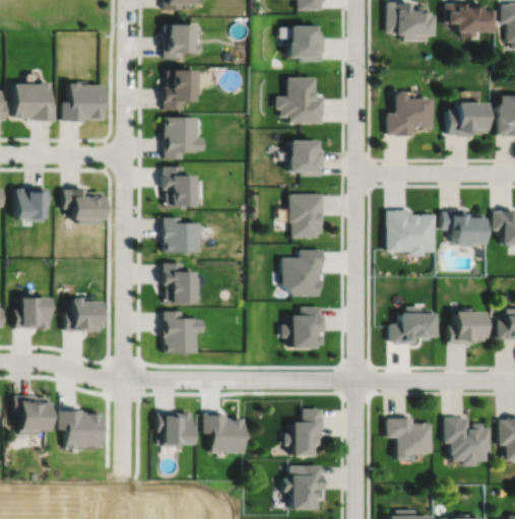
[(165,0),(165,9),(183,9),(183,4),(198,4),(198,0),(165,0)]
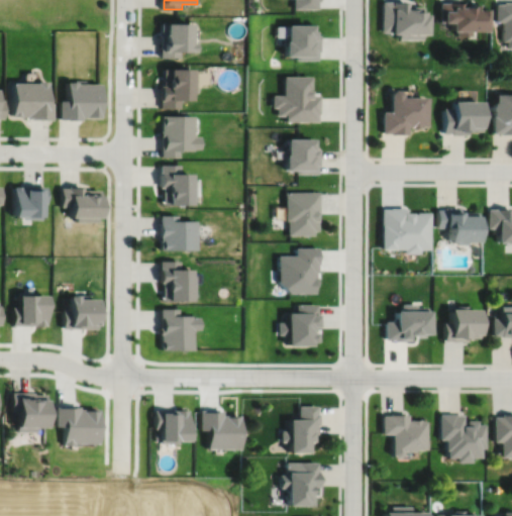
[(298,0),(298,9),(321,9),(321,2),(323,2),(323,0),(298,0)]
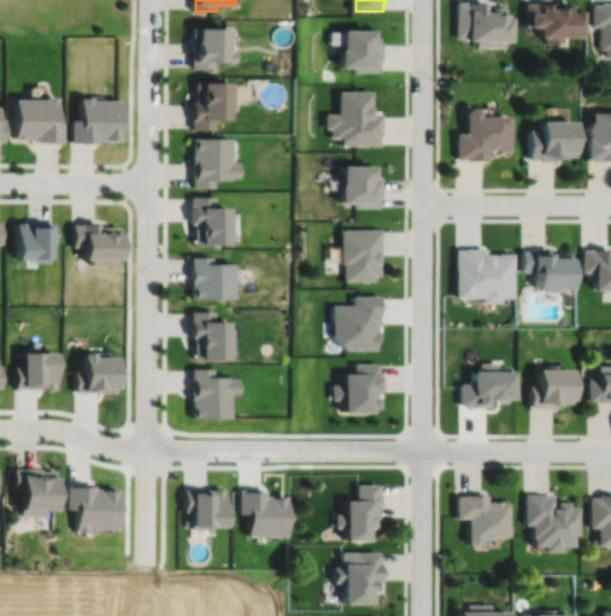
[(460,3),(460,40),(471,40),(471,42),(481,42),(481,48),(509,48),(509,42),(515,42),(515,18),(510,18),(510,15),(510,9),(491,9),(491,4),(474,4),(474,3),(460,3)]
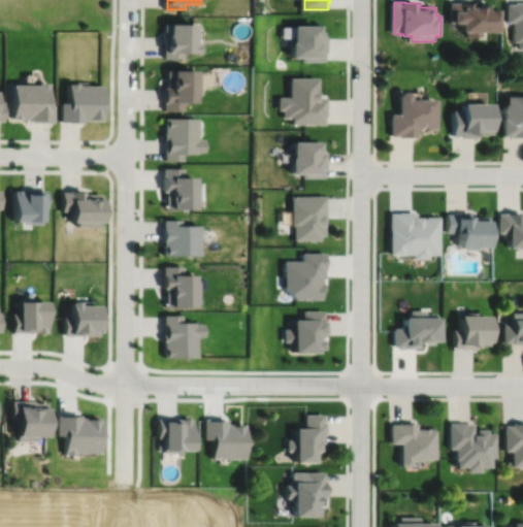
[(454,3),(454,24),(465,24),(465,33),(470,33),(470,37),(486,37),(486,33),(502,33),(502,10),(493,10),(493,5),(485,5),(485,7),(478,7),(478,3),(462,3),(454,3)]
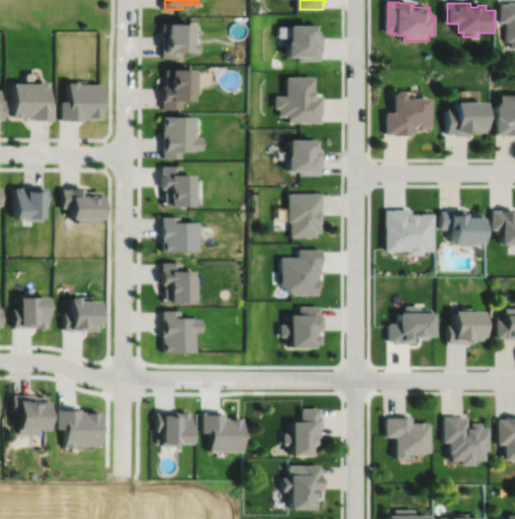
[(504,4),(504,23),(509,23),(509,43),(513,43),(513,50),(514,50),(514,4),(511,4),(504,4)]
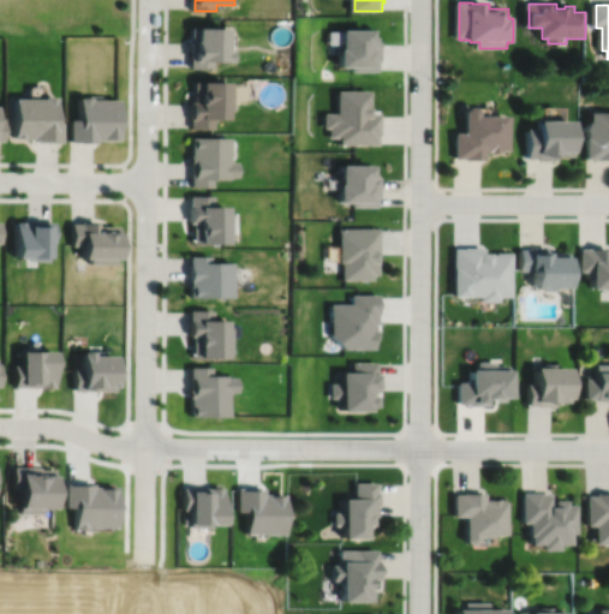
[(193,29),(193,69),(216,70),(216,63),(233,63),(233,41),(230,41),(230,29),(193,29)]
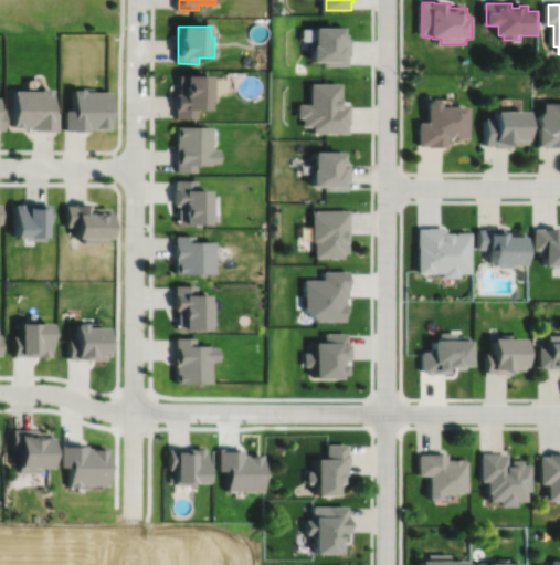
[(317,29),(317,46),(316,46),(316,63),(328,63),(329,66),(351,66),(351,58),(354,58),(354,40),(349,40),(349,35),(345,35),(345,29),(317,29)]
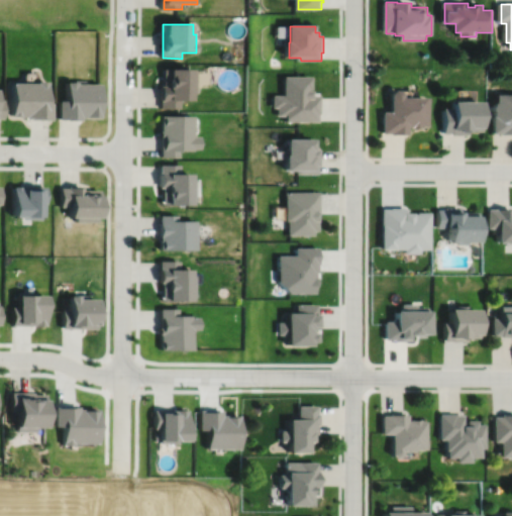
[(166,70),(166,87),(163,87),(162,102),(164,102),(164,109),(182,109),(182,101),(193,101),(193,94),(198,94),(198,73),(193,73),(193,70),(166,70)]
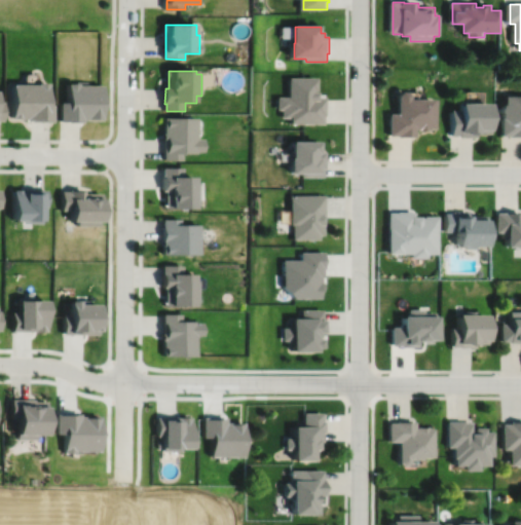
[(293,79),(293,98),(283,98),(282,110),(287,110),(287,118),(295,118),(295,125),(327,125),(327,116),(328,116),(328,98),(320,98),(320,94),(319,94),(319,90),(320,90),(320,79),(293,79)]
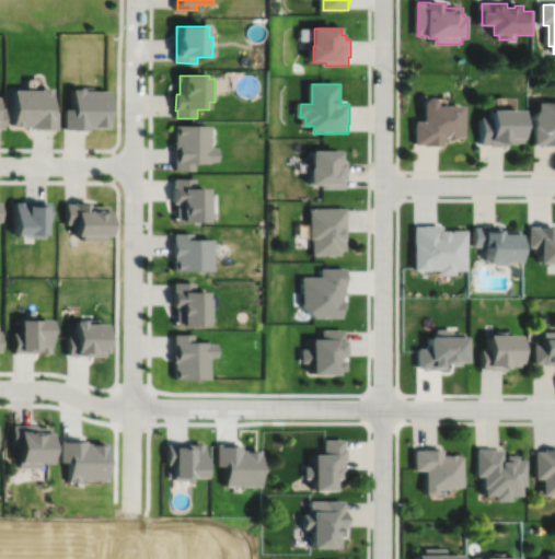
[(15,91),(15,127),(31,127),(31,129),(36,129),(36,130),(60,130),(60,112),(56,112),(56,89),(44,89),(44,91),(15,91)]
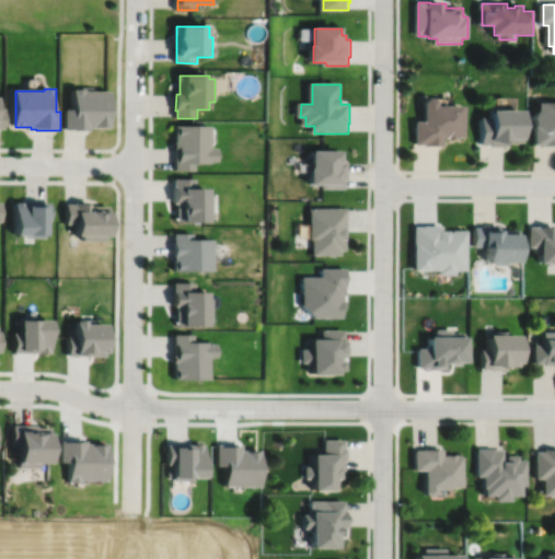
[(68,109),(68,131),(90,131),(90,129),(111,129),(111,92),(84,92),(84,90),(76,90),(76,109),(68,109)]
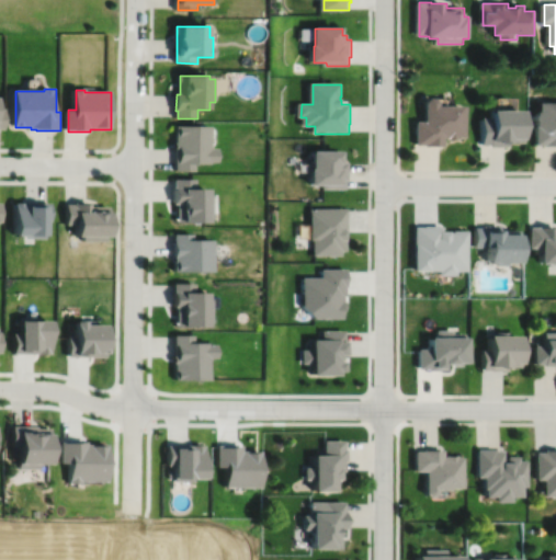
[(429,103),(428,123),(419,123),(419,146),(428,146),(428,147),(446,147),(446,138),(450,138),(450,139),(461,139),(461,138),(467,138),(468,107),(441,107),(441,103),(438,100),(432,99),(429,103)]
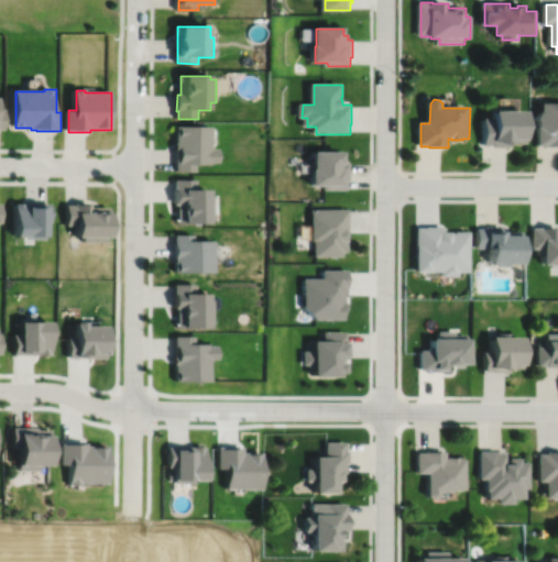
[(557,105),(543,105),(543,113),(540,113),(540,118),(540,122),(542,122),(542,129),(539,129),(539,146),(548,146),(548,149),(557,149),(557,105)]
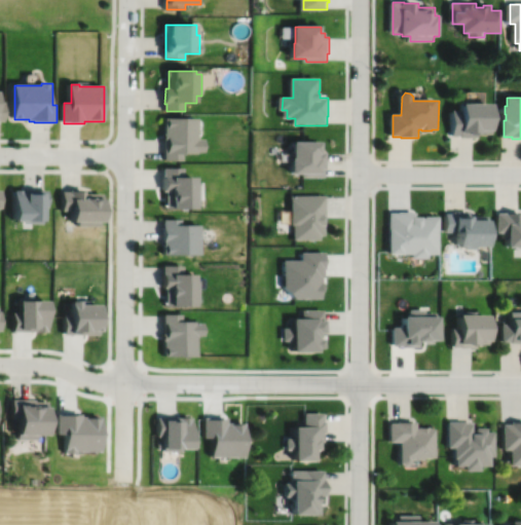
[(454,111),(454,137),(462,137),(462,138),(481,139),(481,135),(491,135),(491,105),(482,105),(483,103),(463,103),(463,111),(454,111)]
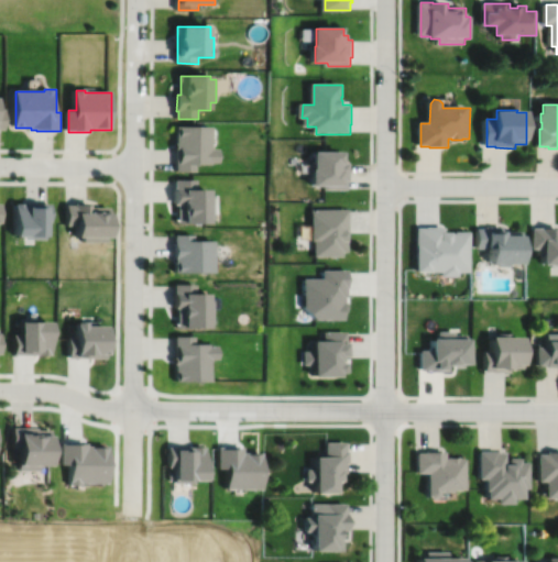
[(178,128),(178,144),(177,144),(177,151),(178,151),(178,173),(197,173),(197,166),(212,166),(212,164),(220,164),(220,150),(214,150),(214,128),(178,128)]
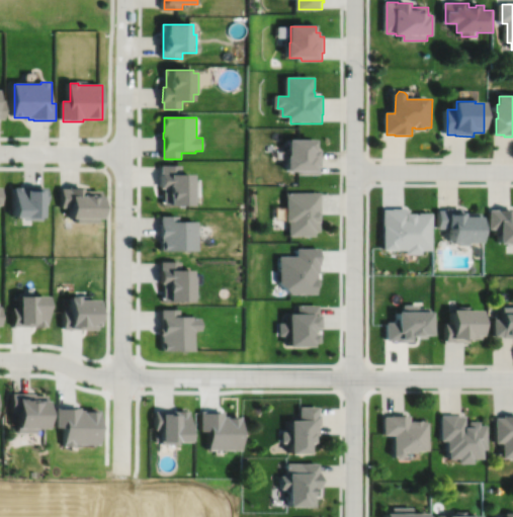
[(290,141),(290,152),(288,152),(288,161),(288,173),(301,173),(301,175),(322,175),(322,167),(323,167),(323,151),(319,151),(320,141),(290,141)]
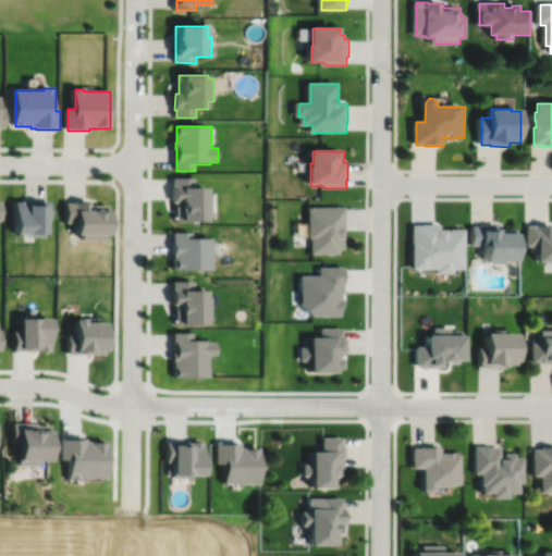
[(175,178),(175,187),(174,187),(174,204),(178,204),(178,222),(183,222),(183,223),(207,223),(207,219),(212,219),(212,196),(207,196),(207,188),(196,188),(196,178),(175,178)]
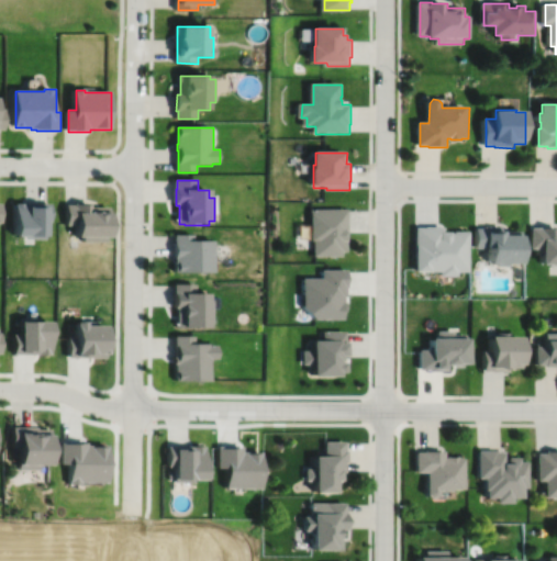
[(18,204),(18,235),(29,235),(29,237),(49,237),(49,220),(55,220),(55,204),(18,204)]
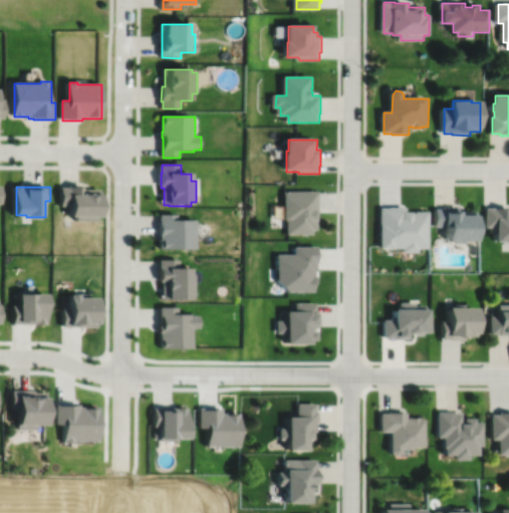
[(63,188),(63,205),(72,205),(72,216),(78,216),(78,221),(100,221),(100,191),(83,191),(83,187),(69,187),(69,188),(63,188)]
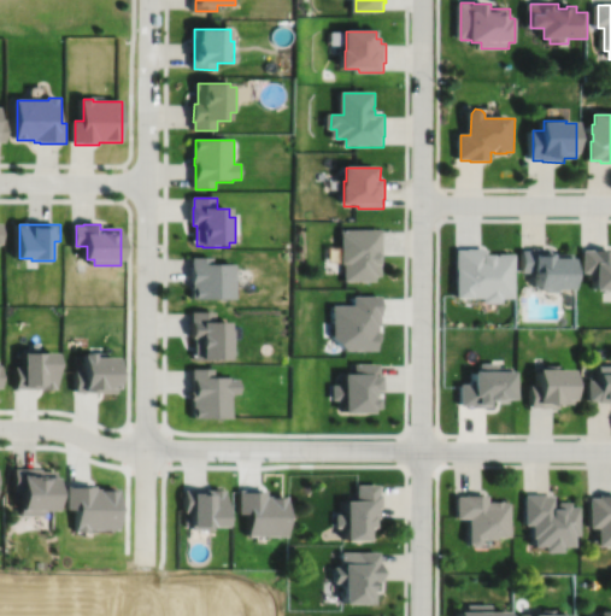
[(345,232),(345,265),(348,265),(348,282),(379,282),(379,277),(383,277),(383,263),(382,263),(382,258),(385,258),(385,232),(345,232)]
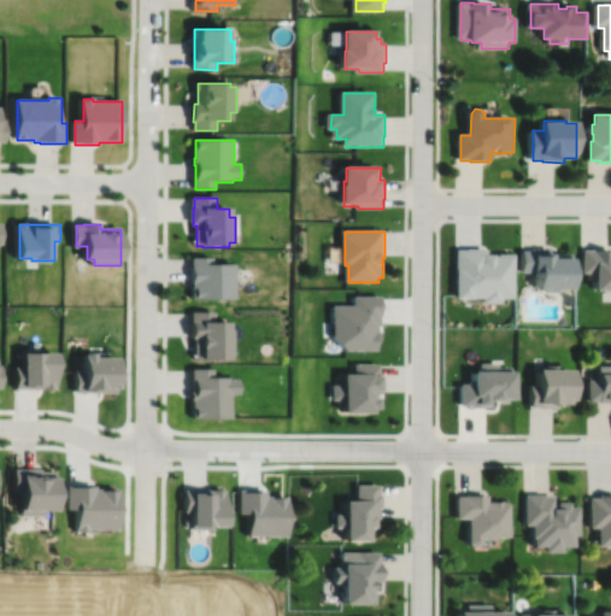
[(459,251),(459,300),(486,300),(486,304),(504,305),(504,300),(516,300),(517,256),(500,256),(500,258),(497,258),(497,257),(489,257),(489,251),(470,251),(459,251)]
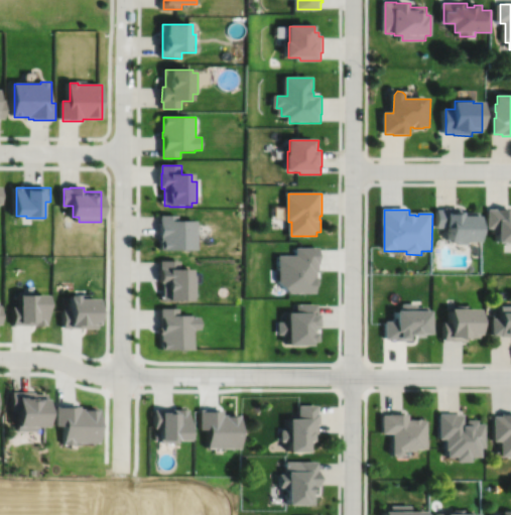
[(439,211),(439,229),(445,229),(445,230),(449,230),(449,244),(457,244),(457,246),(468,246),(468,244),(479,244),(479,215),(466,214),(466,218),(462,218),(462,210),(448,210),(448,211),(439,211)]
